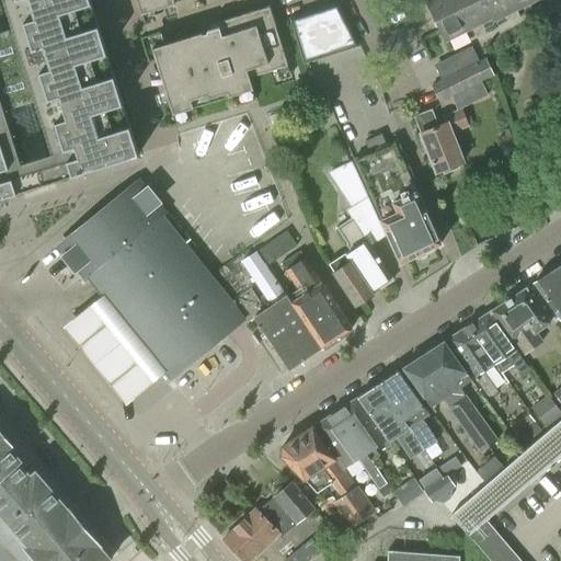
[(115,162),(137,156),(98,30),(93,13),(89,0),(2,0),(12,29),(7,30),(0,32),(0,197),(8,195),(15,193),(21,192),(23,191),(31,174),(30,172),(23,173),(21,163),(4,111),(9,110),(19,106),(30,103),(34,102),(50,153),(54,164),(47,165),(53,182),(55,181),(71,175),(81,172),(95,169),(115,162)]
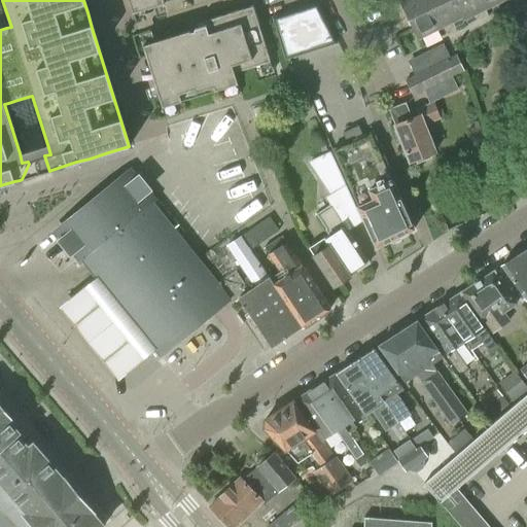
[(129,0),(133,12),(165,3),(164,0),(129,0)]
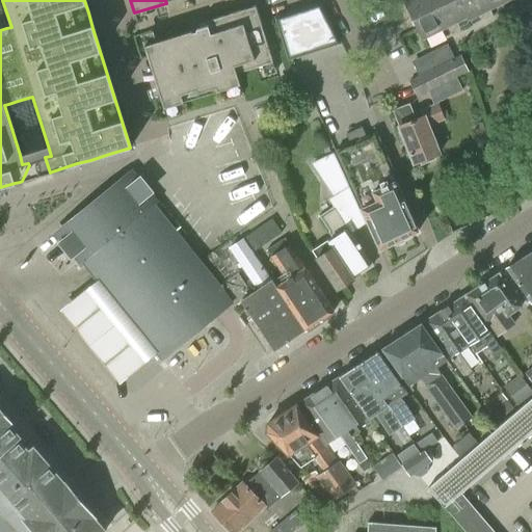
[(401,0),(422,41),(468,19),(469,22),(512,0),(401,0)]
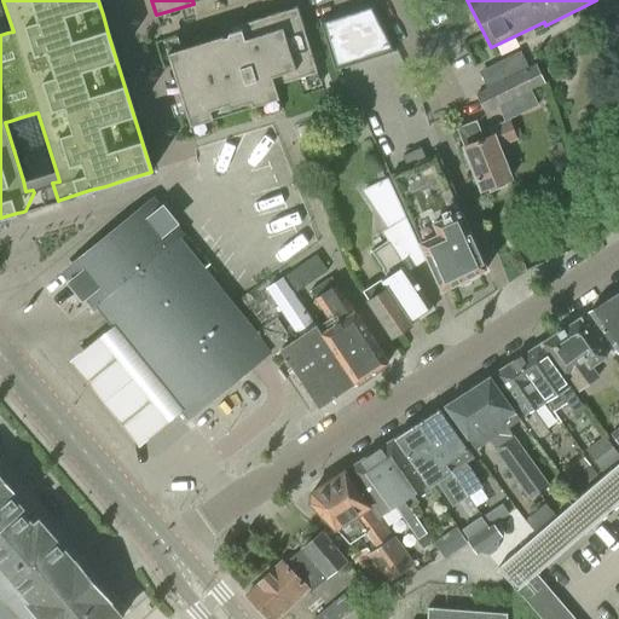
[(374,3),(335,15),(319,21),(335,70),(397,51),(398,51),(395,46),(374,3)]
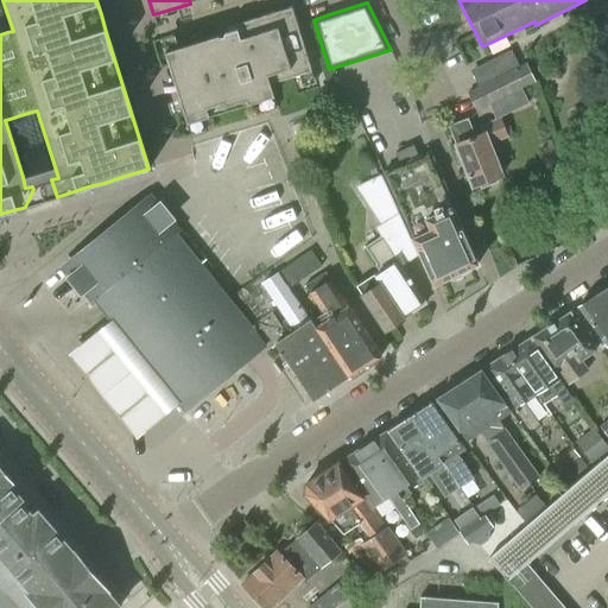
[(315,82),(291,8),(242,24),(246,37),(240,39),(238,30),(225,33),(225,35),(220,37),(220,35),(178,48),(175,37),(160,40),(190,135),(204,131),(201,120),(260,101),(264,113),(276,109),(274,107),(278,106),(271,84),(299,75),(303,86),(315,82)]
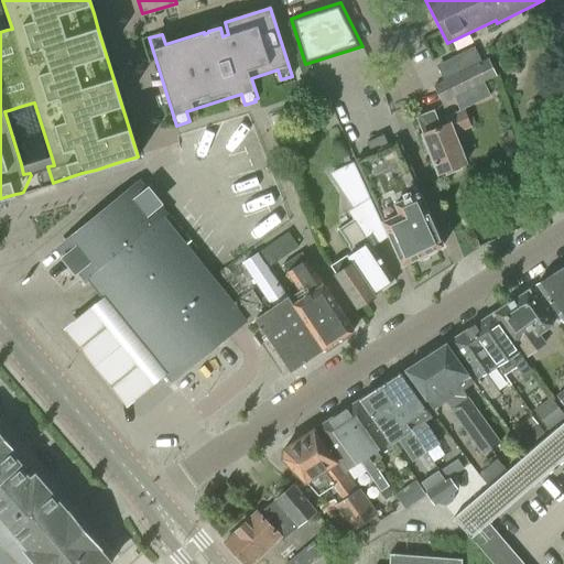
[(481,61),(474,46),(436,65),(443,79),(481,61)]
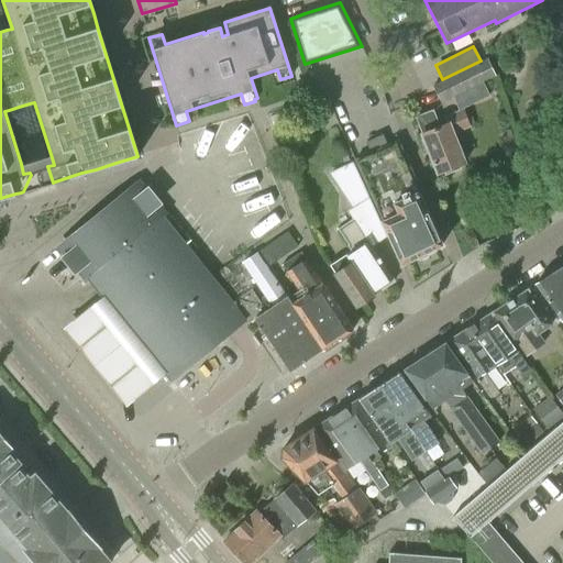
[(496,76),(487,58),(432,86),(441,103),(496,76)]
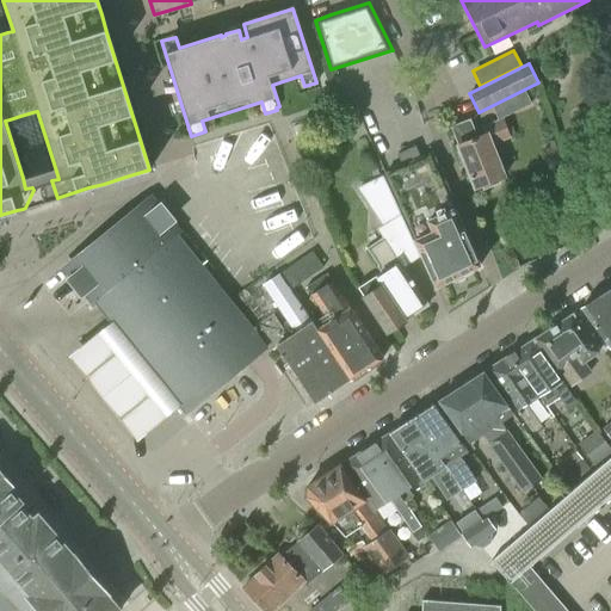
[(451,128),(475,189),(504,177),(492,146),(512,137),(504,117),(481,127),(485,135),(477,139),(470,121),(451,128)]
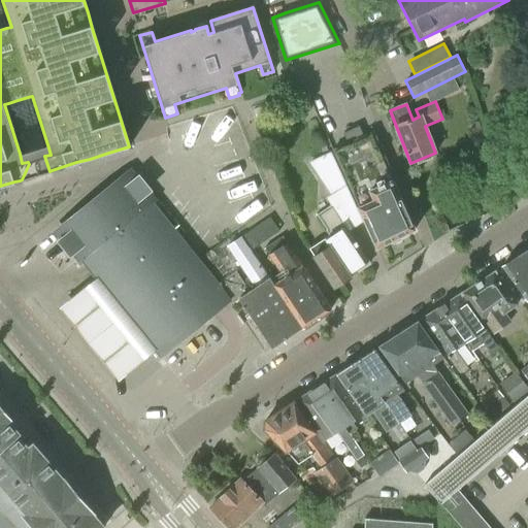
[(396,180),(374,132),(364,136),(359,127),(345,133),(351,142),(334,150),(378,248),(416,230),(394,182),(396,180)]
